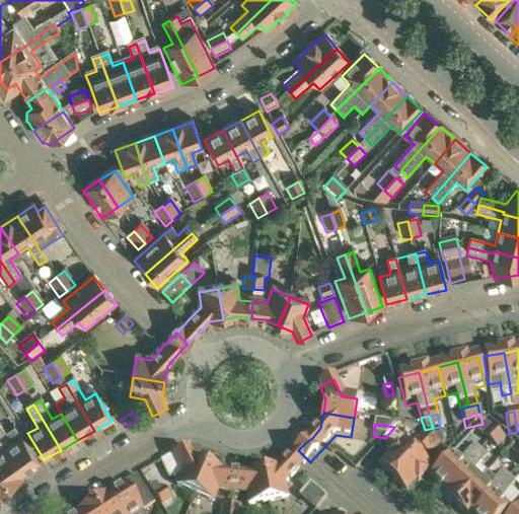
[(0,441),(24,478),(26,476),(24,473),(39,463),(21,439),(14,429),(5,436),(0,427),(0,441)]
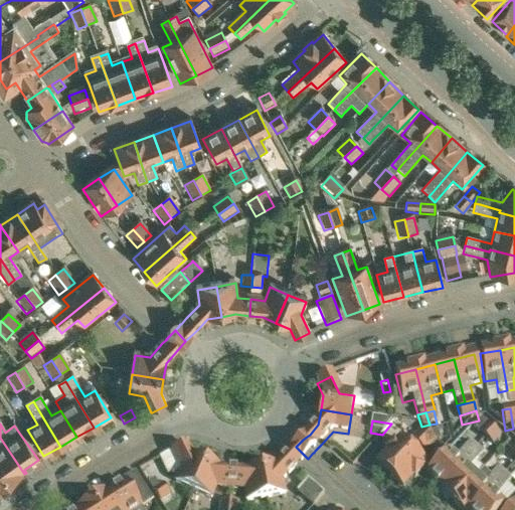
[(399,434),(417,450),(430,438),(422,431),(419,434),(408,425),(399,434)]
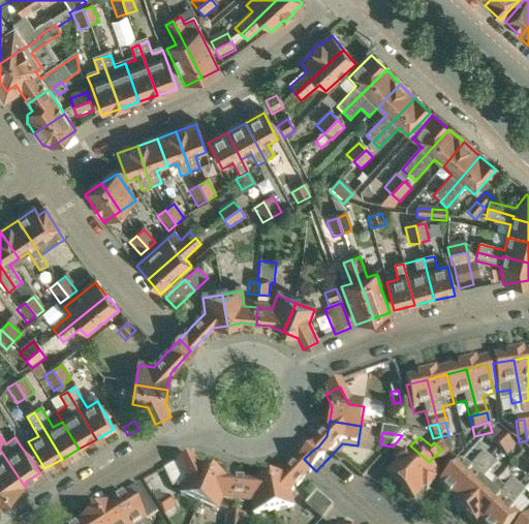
[(492,448),(499,455),(507,445),(500,438),(492,448)]
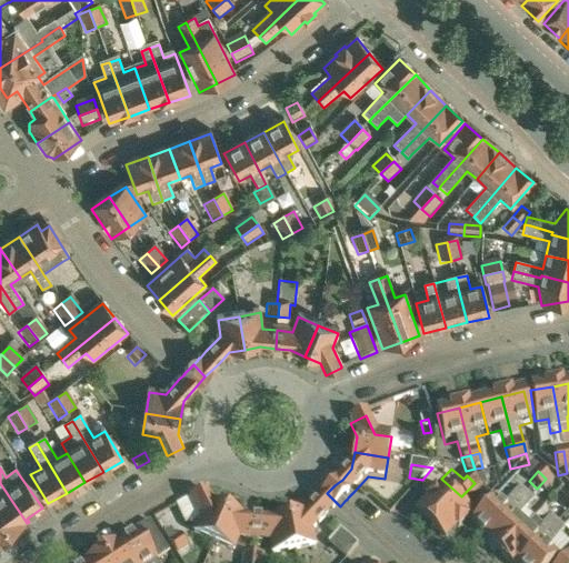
[(546,479),(537,489),(545,495),(553,486),(546,479)]
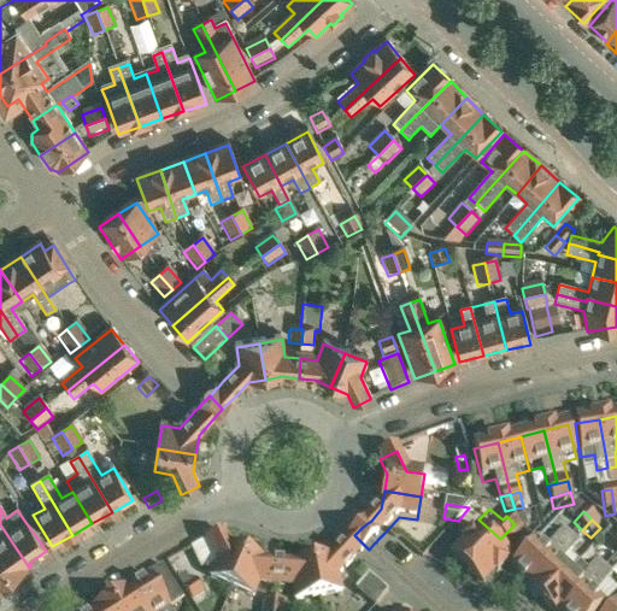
[(0,565),(11,581),(29,568),(0,524),(0,565)]
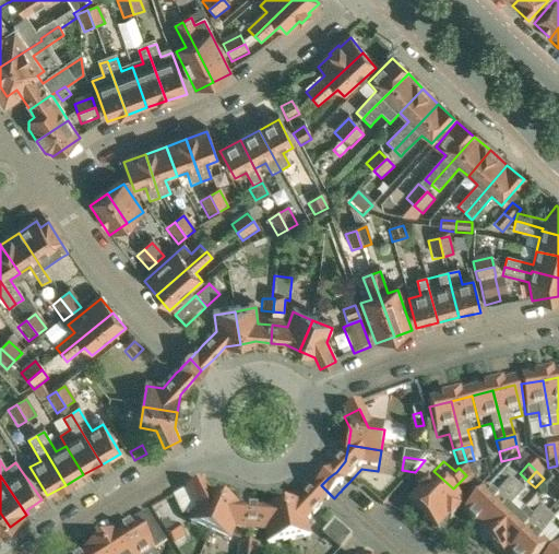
[(466,475),(453,488),(462,496),(474,483),(466,475)]
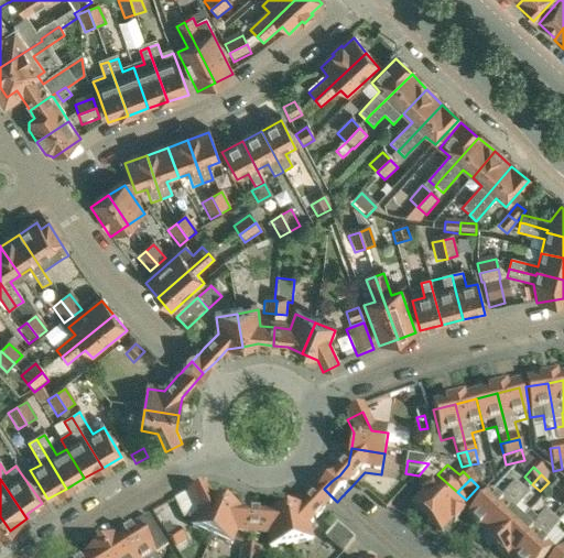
[(412,512),(426,525),(452,499),(437,484),(433,489),(431,488),(422,498),(423,500),(412,512)]
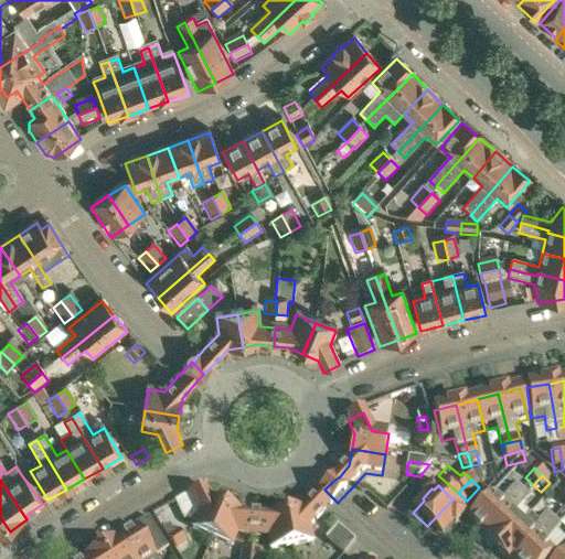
[(331,508),(338,503),(324,490),(317,498),(316,501),(312,504),(302,515),(288,517),(294,550),(312,547),(311,533),(324,515),(328,513),(330,511),(332,508),(331,508)]
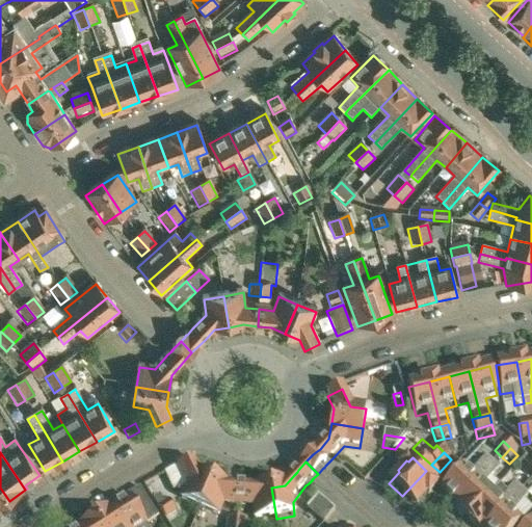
[(182,503),(200,510),(213,481),(200,475),(194,463),(180,471),(187,490),(182,503)]
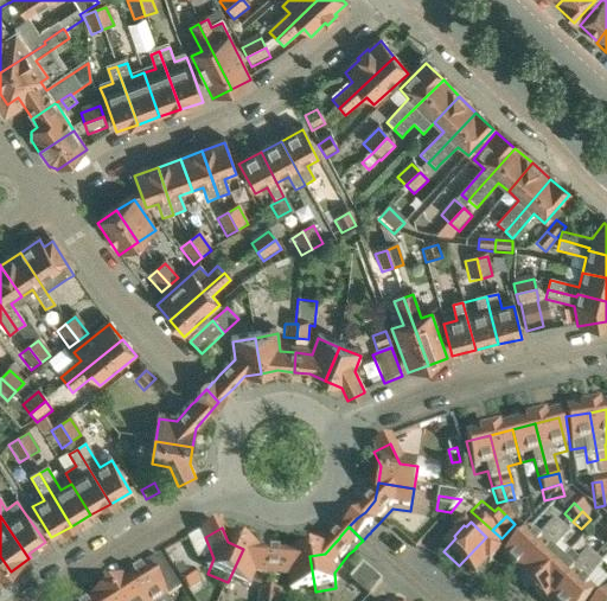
[(515,580),(516,581),(560,535),(553,529),(537,544),(528,536),(503,563),(518,576),(515,580)]
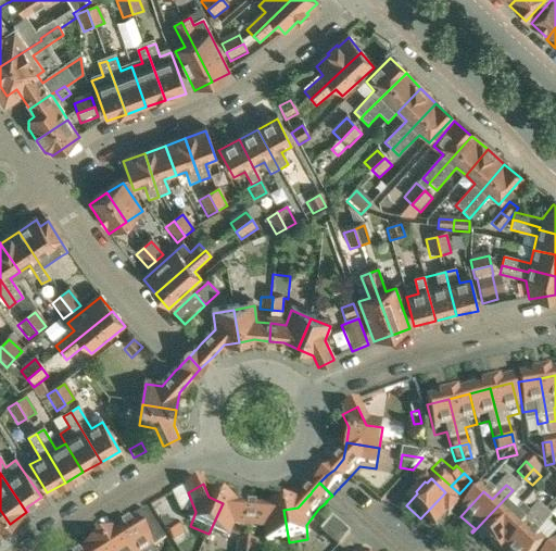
[(519,497),(513,490),(472,533),(488,547),(514,520),(505,512),(519,497)]
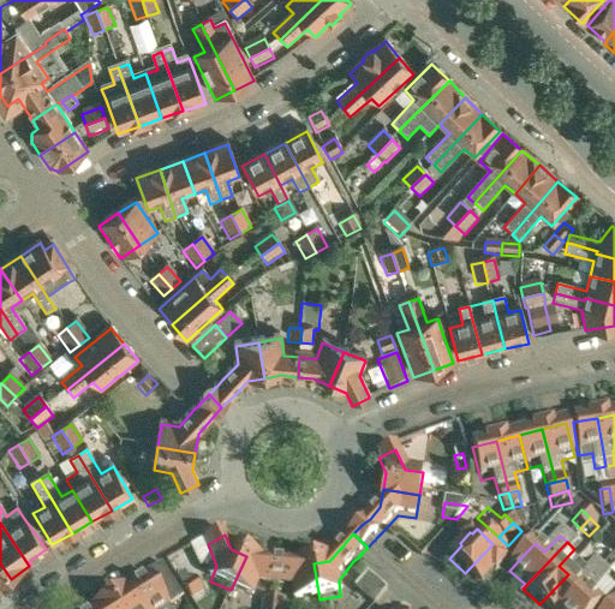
[(465,573),(482,587),(494,575),(495,577),(506,565),(503,563),(508,559),(493,544),(465,573)]
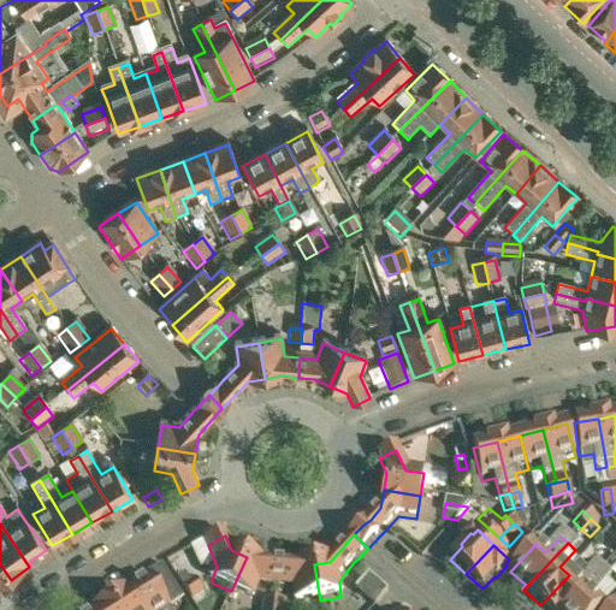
[(264,564),(247,557),(231,591),(254,600),(261,584),(277,586),(279,566),(264,564)]
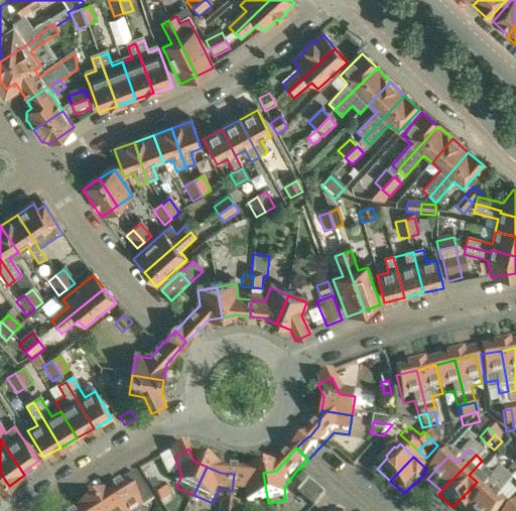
[(0,491),(9,486),(0,473),(0,491)]
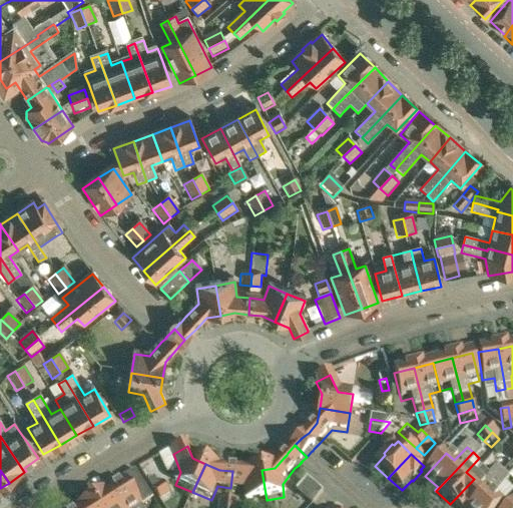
[(246,472),(232,471),(230,488),(243,489),(246,503),(267,500),(262,470),(246,472)]
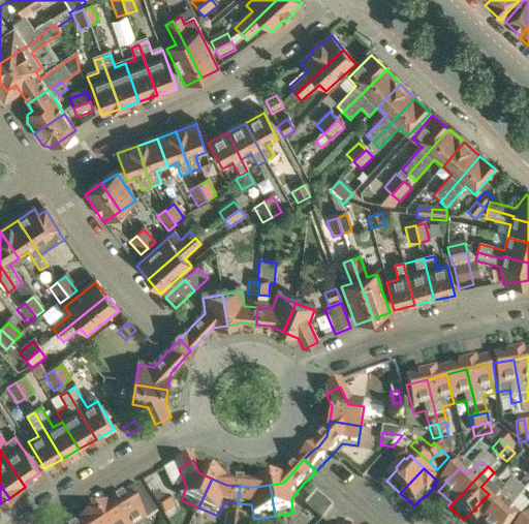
[(496,486),(489,494),(464,520),(468,523),(486,523),(516,493),(509,488),(504,494),(496,486)]
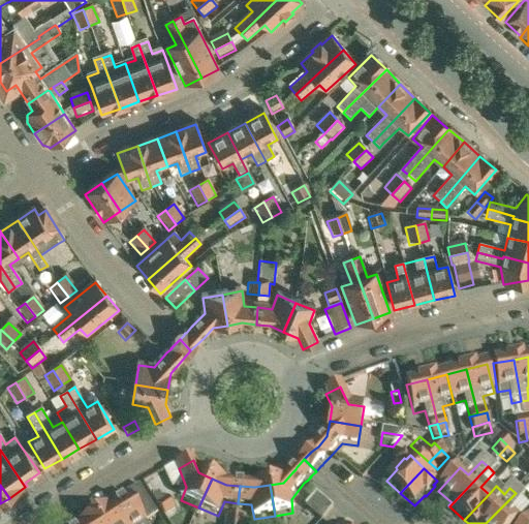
[(112,505),(110,506),(120,523),(150,523),(158,519),(139,489),(128,496),(129,498),(114,509),(112,505)]
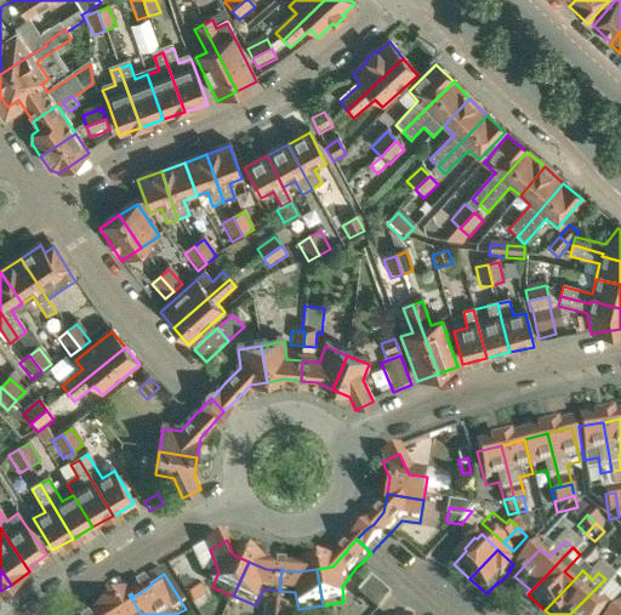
[(605,579),(570,614),(604,614),(607,611),(597,603),(613,586),(605,579)]
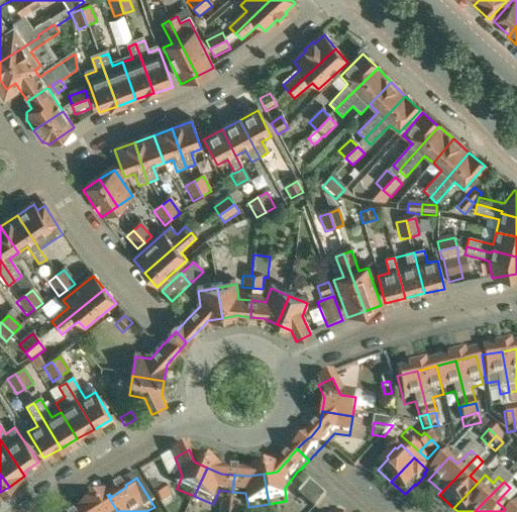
[(310,486),(309,487),(300,498),(315,511),(317,511),(326,500),(310,486)]
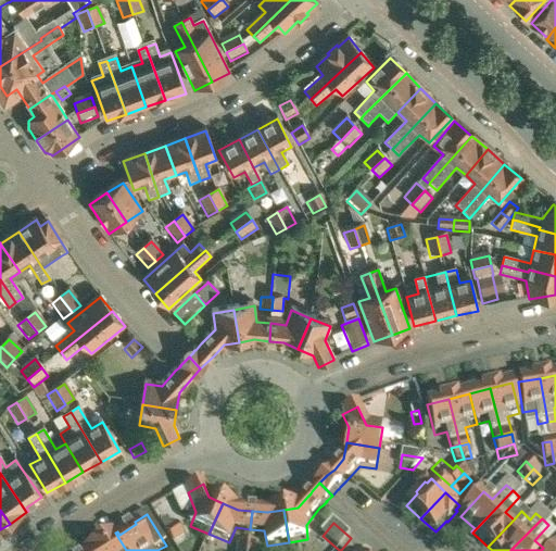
[(165,534),(174,547),(184,540),(176,527),(165,534)]
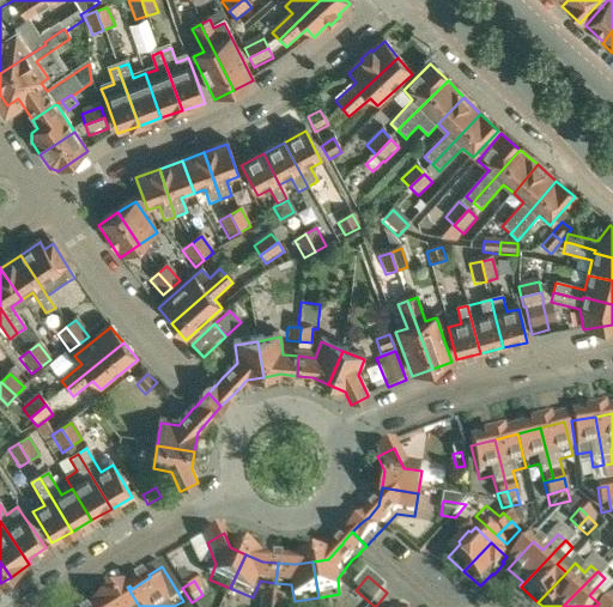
[(139,606),(127,587),(109,599),(114,606),(139,606)]
